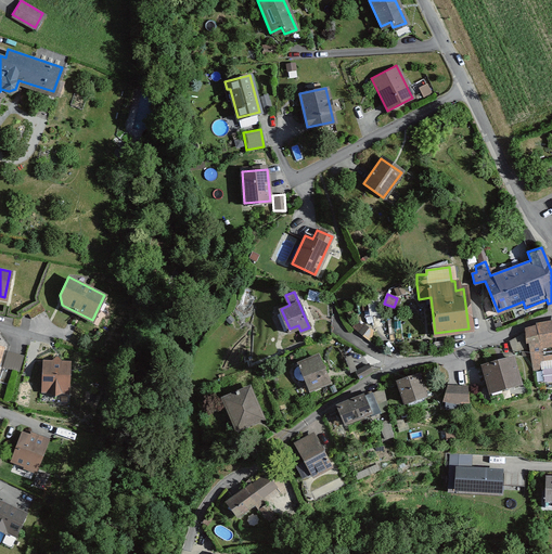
[(374,333),(358,320),(354,326),(370,338),(374,333)]
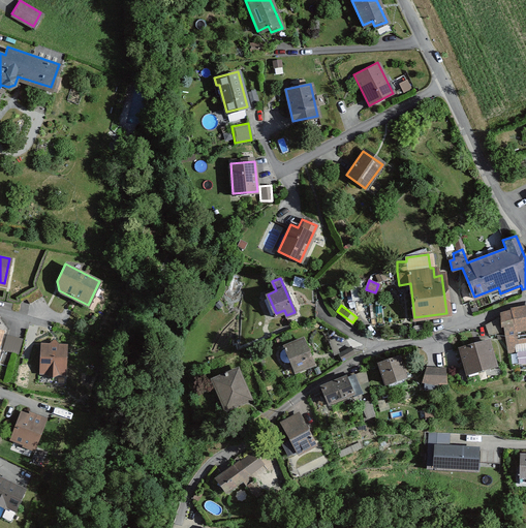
[(525,307),(499,313),(507,351),(513,349),(512,342),(525,339),(525,307)]
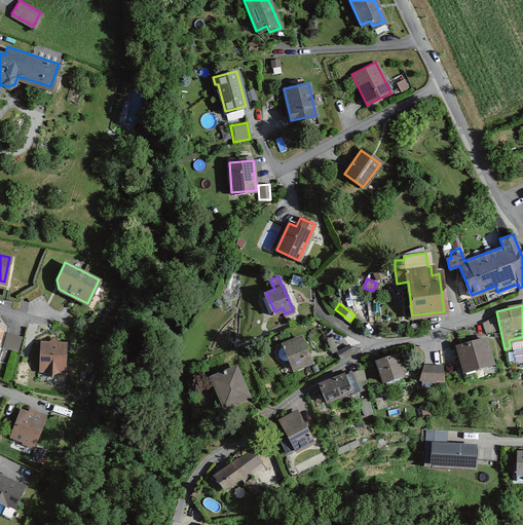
[(4,332),(1,346),(17,350),(21,335),(4,332)]
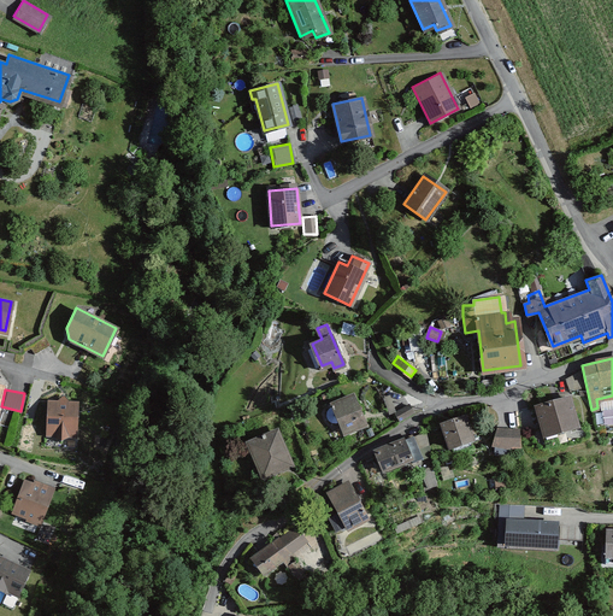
[(349,393),(329,402),(341,433),(361,426),(349,393)]
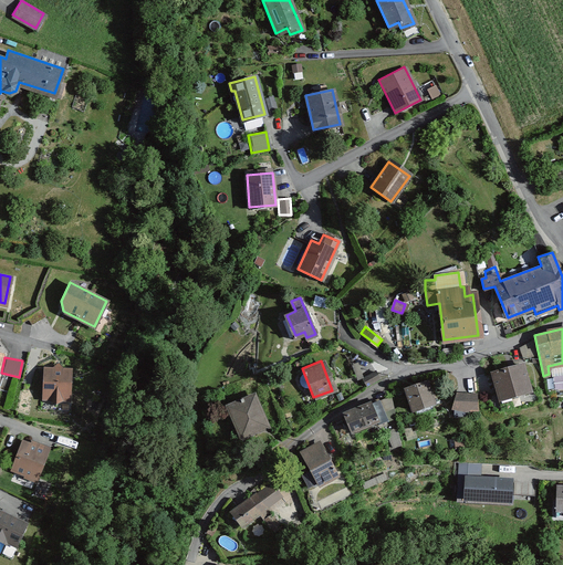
[(521,363),(491,372),(499,399),(529,390),(521,363)]
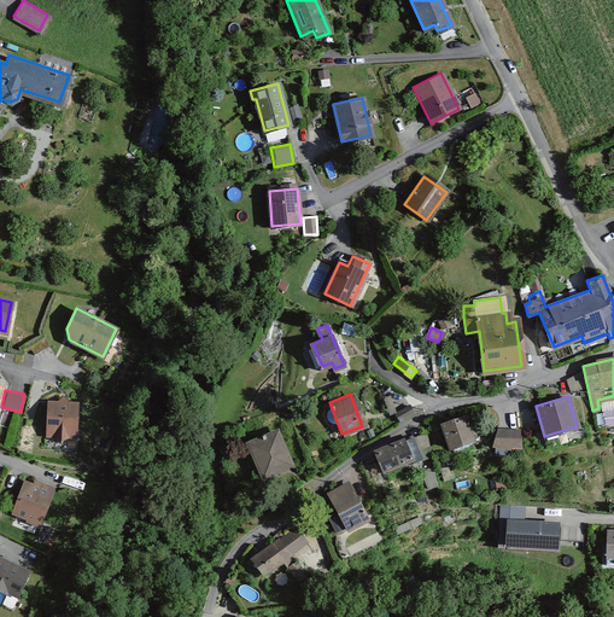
[(75,403),(47,402),(46,436),(74,437),(75,403)]
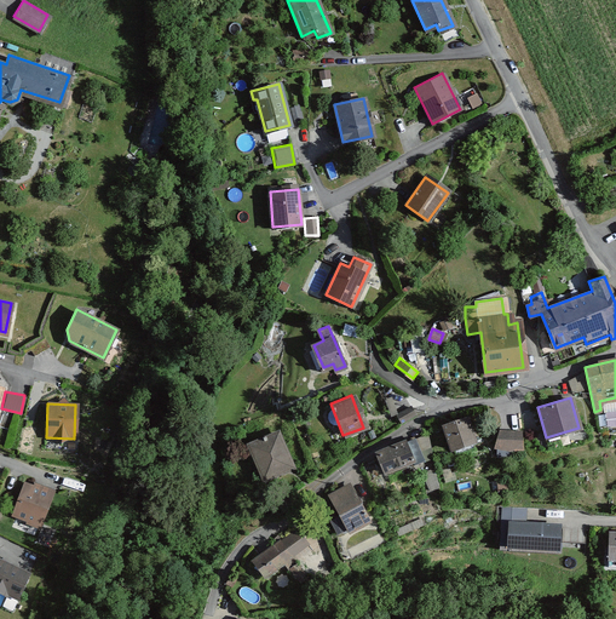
[(415,413),(410,406),(399,413),(404,420),(415,413)]
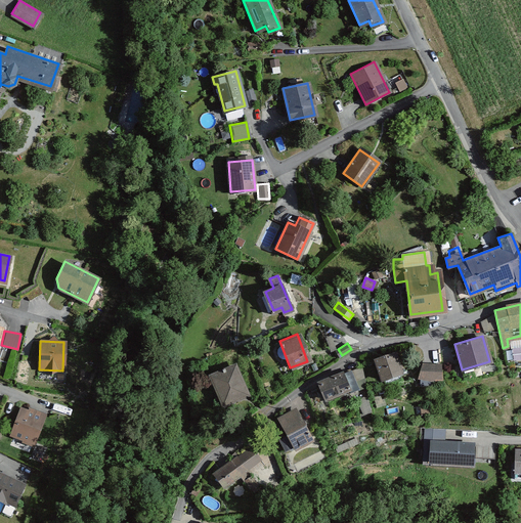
[(392,354),(373,360),(380,381),(399,374),(392,354)]
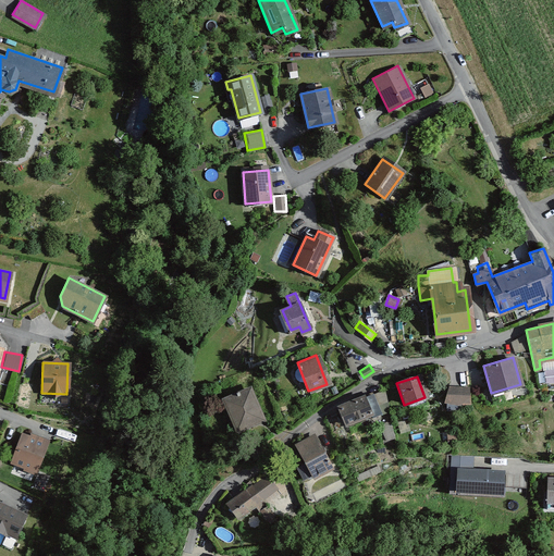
[(248,386),(221,398),(235,431),(262,419),(248,386)]
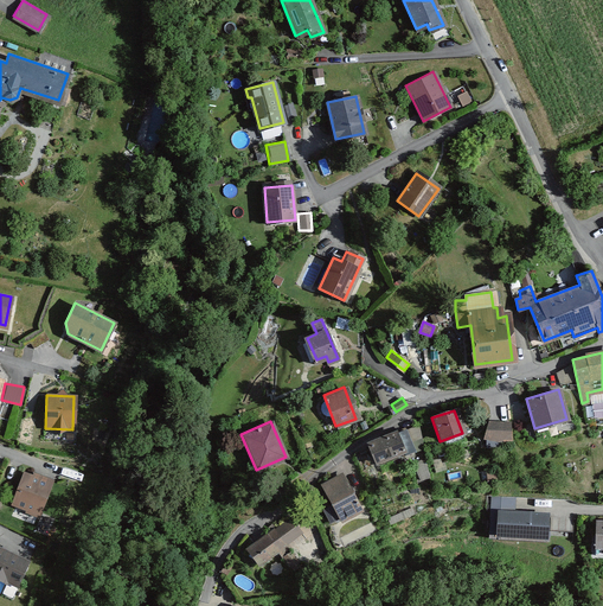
[(486,421),(482,440),(507,440),(510,422),(486,421)]
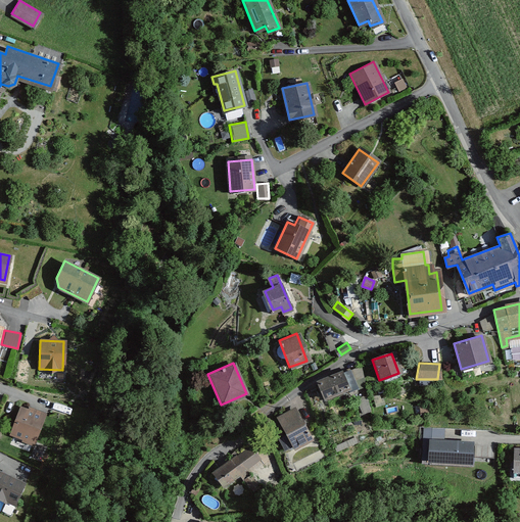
[(341,371),(317,381),(324,398),(348,388),(341,371)]
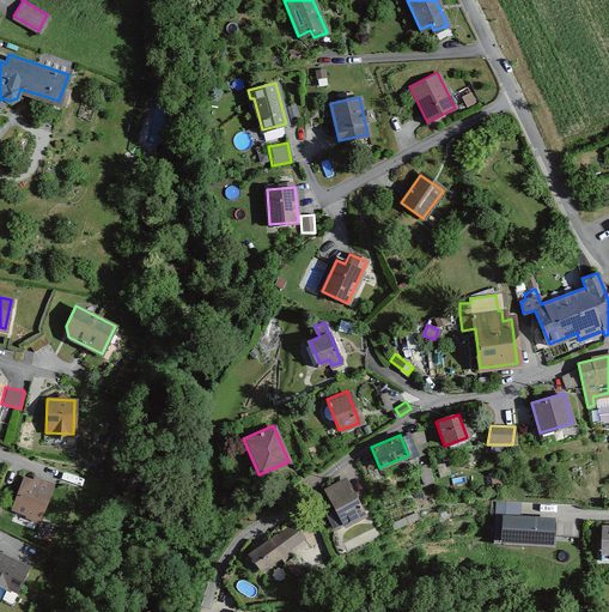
[(30,482),(20,478),(7,509),(35,520),(49,485),(31,478),(30,482)]
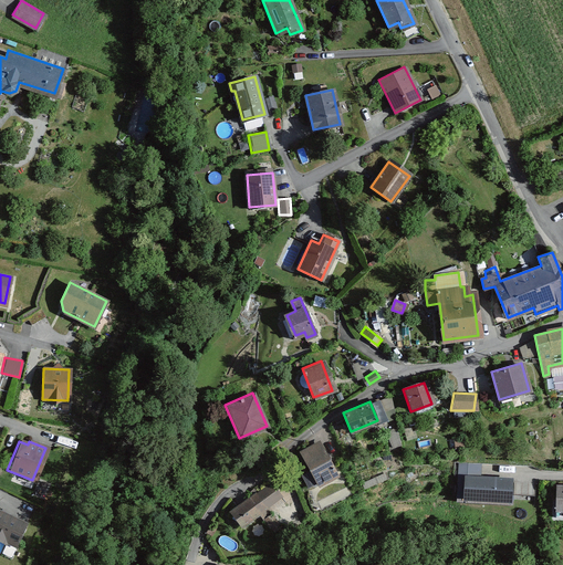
[(316,442),(300,451),(311,470),(301,474),(308,485),(316,481),(319,485),(335,477),(316,442)]
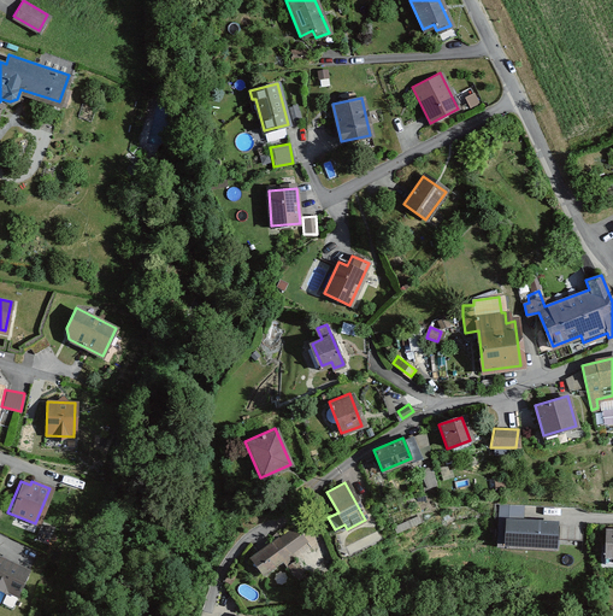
[(520,506),(497,505),(495,545),(555,547),(556,522),(519,521),(520,506)]
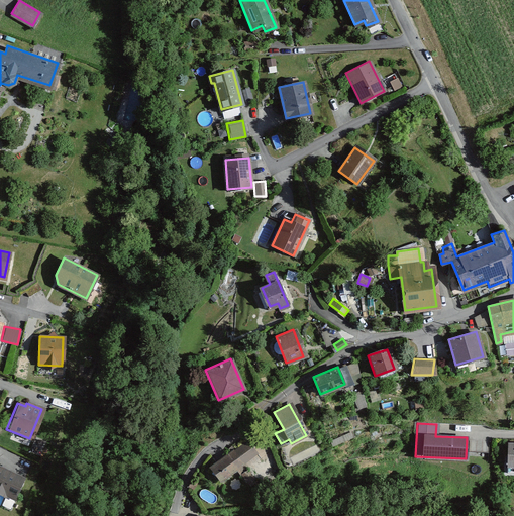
[(245,442),(211,468),(215,473),(212,475),(217,481),(233,469),(236,472),(244,466),(241,462),(253,453),(245,442)]
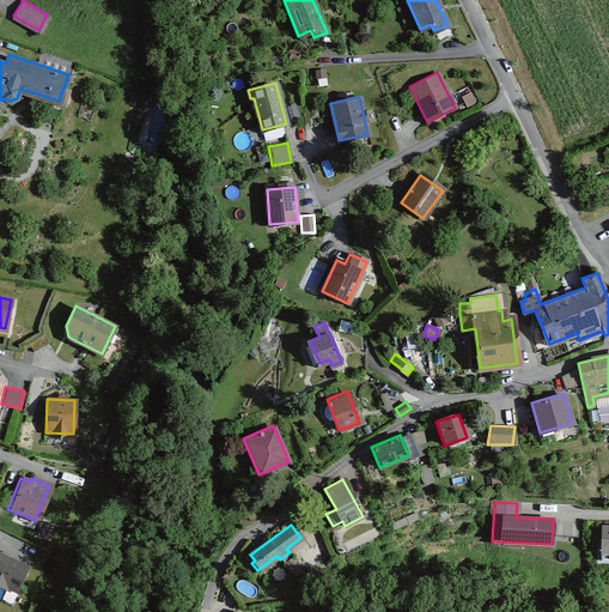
[(608,526),(600,527),(598,553),(608,553),(608,526)]
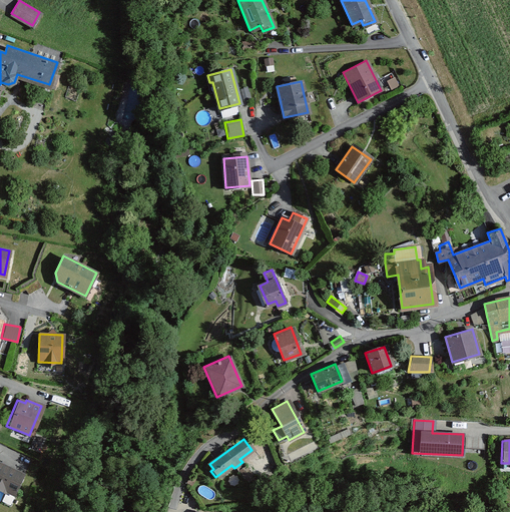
[(20,473),(0,463),(0,491),(9,496),(20,473)]
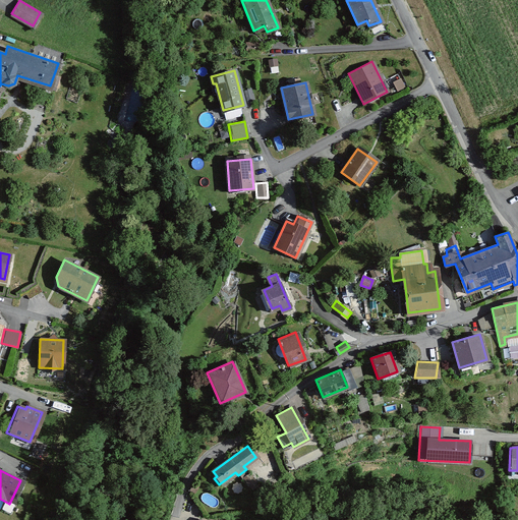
[(254,484),(247,474),(241,478),(249,488),(254,484)]
